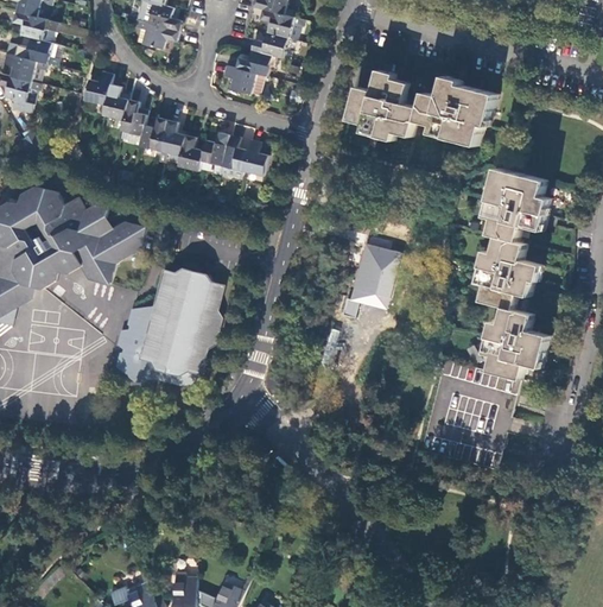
[(50,6),(50,0),(10,0),(18,2),(16,12),(43,19),(46,5),(50,6)]
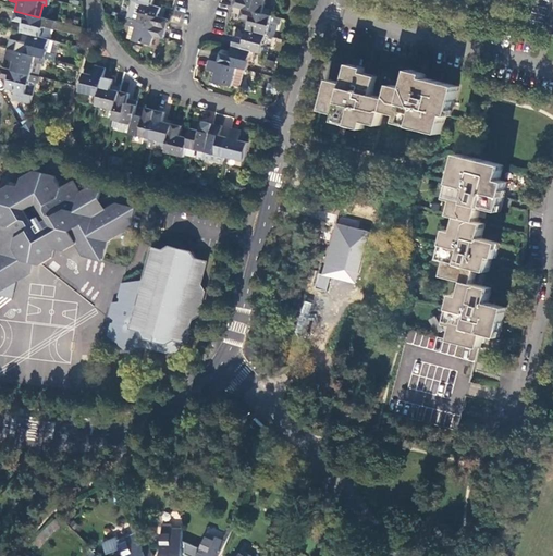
[(240,10),(258,14),(261,0),(232,0),(231,8),(240,10)]
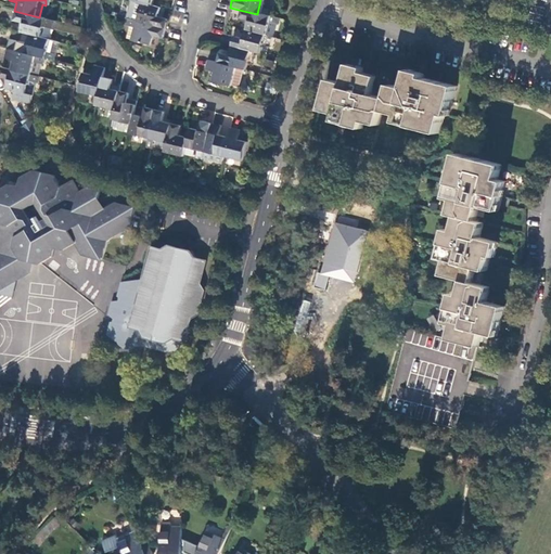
[(162,9),(149,5),(133,1),(130,14),(126,13),(125,18),(129,20),(163,28),(165,20),(159,17),(162,9)]
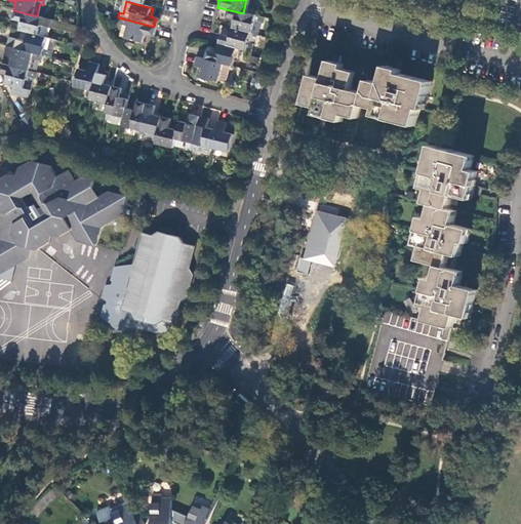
[(259,25),(262,18),(243,13),(226,9),(224,17),(232,21),(230,29),(248,34),(251,23),(257,24),(259,25)]
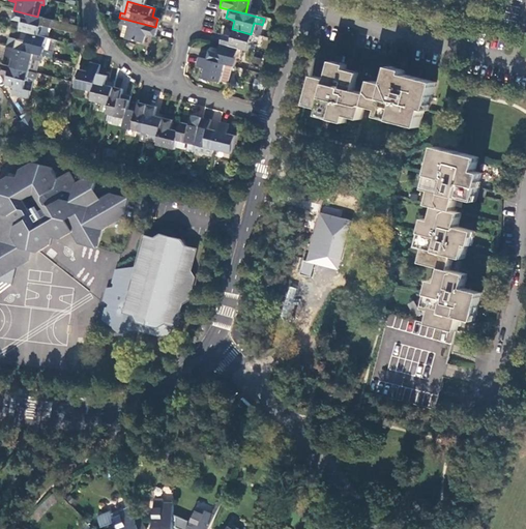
[(37,17),(13,10),(11,20),(20,22),(18,30),(27,33),(35,35),(38,25),(78,35),(77,27),(37,17)]
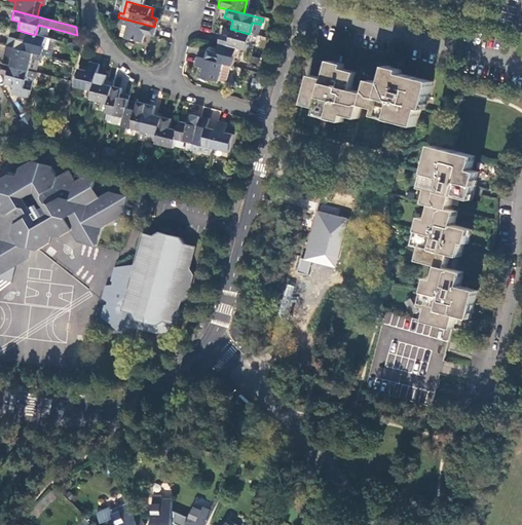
[(151,36),(154,27),(122,19),(118,37),(140,43),(143,34),(151,36)]
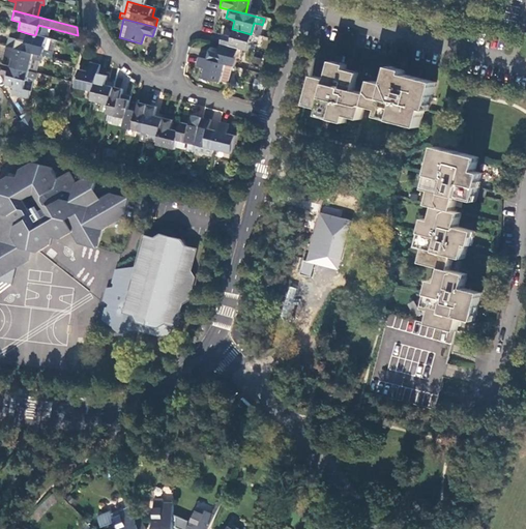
[(251,34),(257,35),(260,24),(254,23),(251,34)]
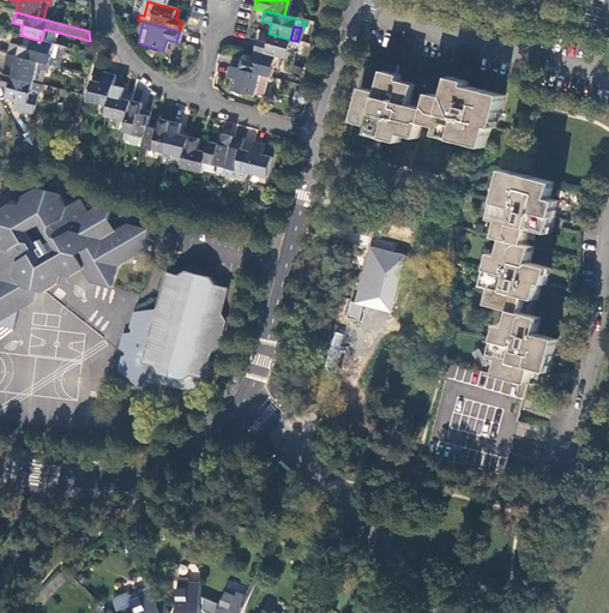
[(273,58),(284,60),(290,40),(269,34),(266,44),(255,42),(253,52),(273,58)]
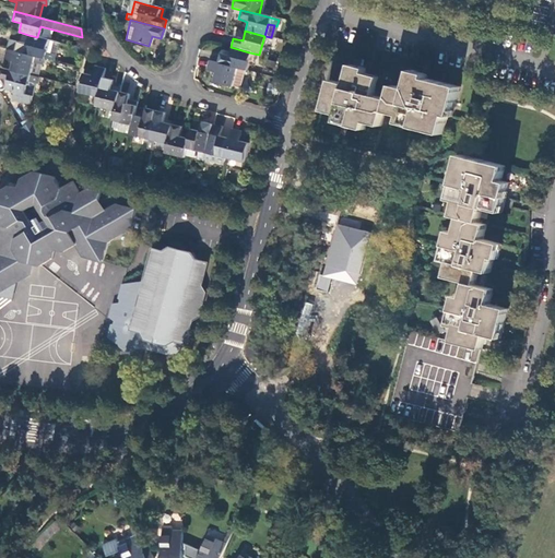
[(43,59),(51,61),(52,55),(50,54),(44,52),(47,39),(37,37),(28,35),(26,44),(16,42),(14,51),(43,59)]
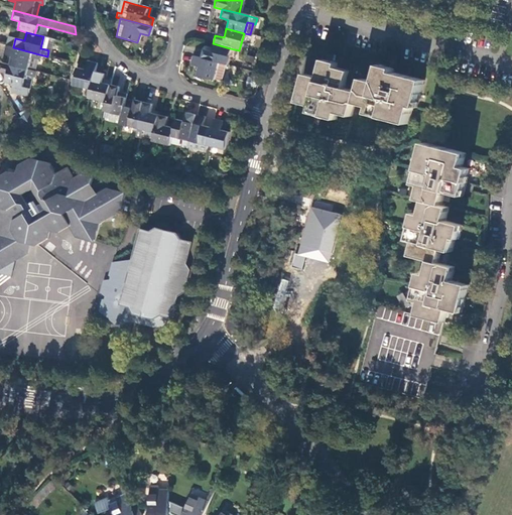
[(46,49),(49,38),(43,36),(40,48),(46,49)]
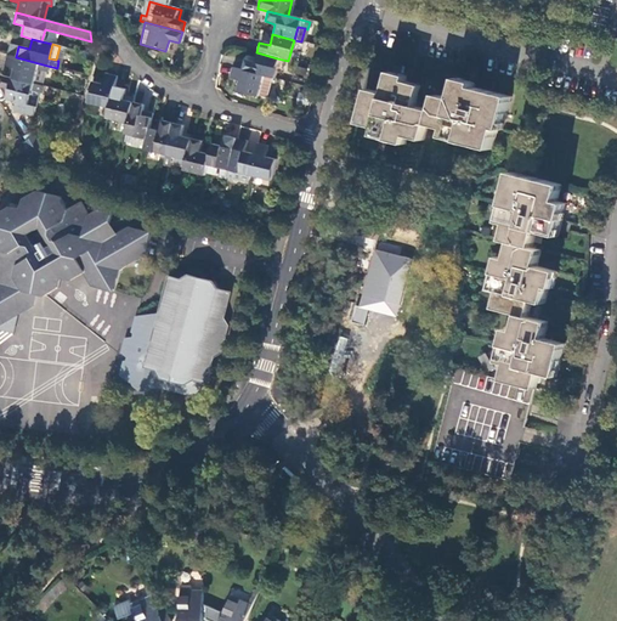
[(261,75),(271,79),(277,58),(256,52),(254,63),(243,60),(241,71),(261,75)]
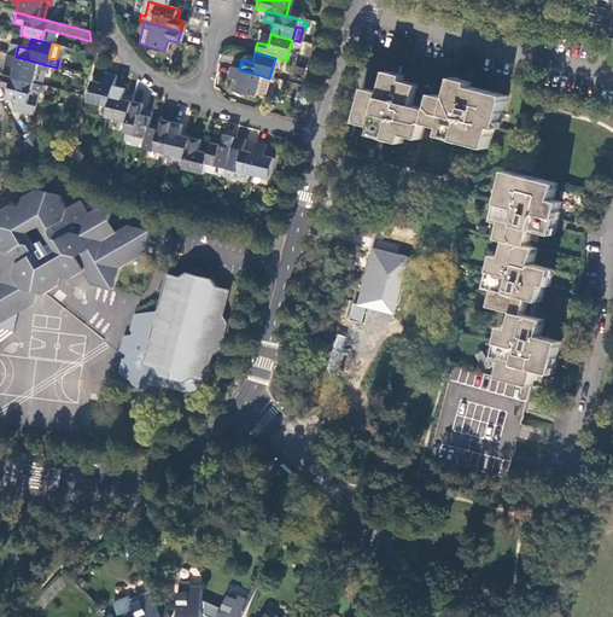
[(47,65),(16,57),(5,54),(3,64),(12,67),(10,77),(38,85),(41,71),(45,73),(47,65)]
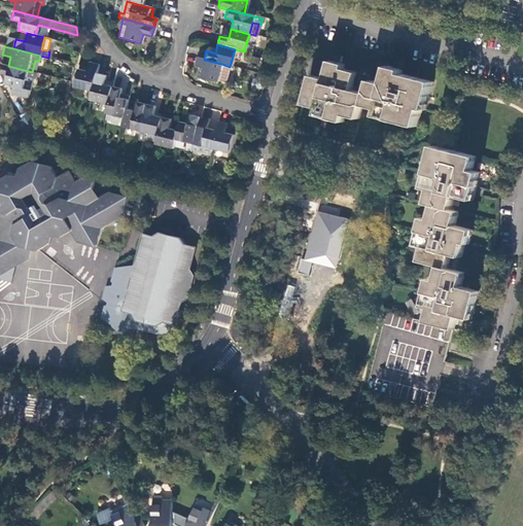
[(221,64),(204,60),(195,58),(193,67),(202,69),(199,77),(216,82),(221,64)]
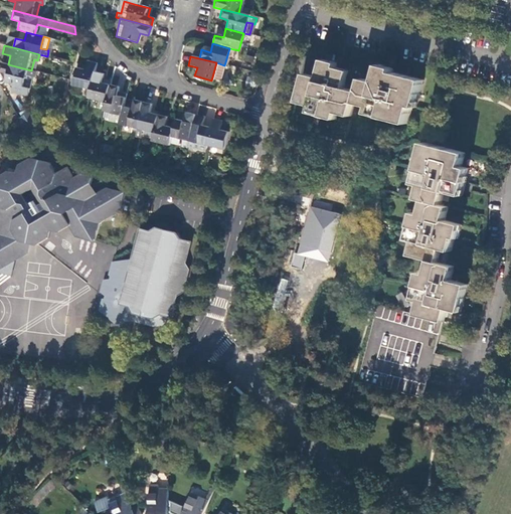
[(364,114),(405,124),(409,107),(412,108),(420,80),(402,75),(396,74),(389,72),(390,68),(377,64),(372,82),(358,78),(355,92),(342,88),(346,71),(338,69),(333,67),(334,64),(320,60),(315,77),(302,74),(295,103),(308,106),(307,113),(334,120),(336,113),(349,117),(353,103),(366,107),(364,114)]
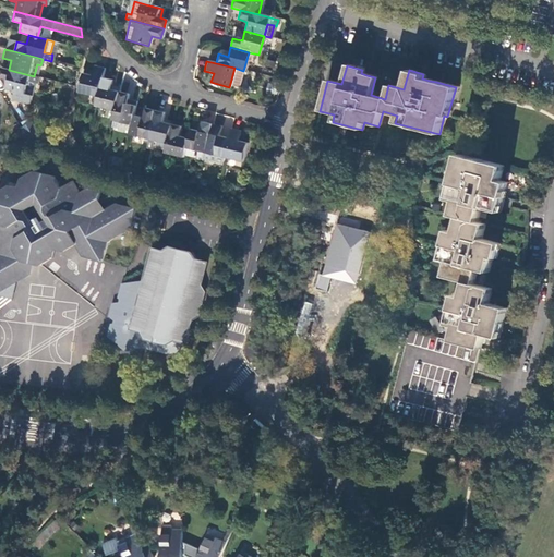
[(93,70),(84,68),(77,93),(96,97),(101,79),(104,69),(94,67),(93,70)]
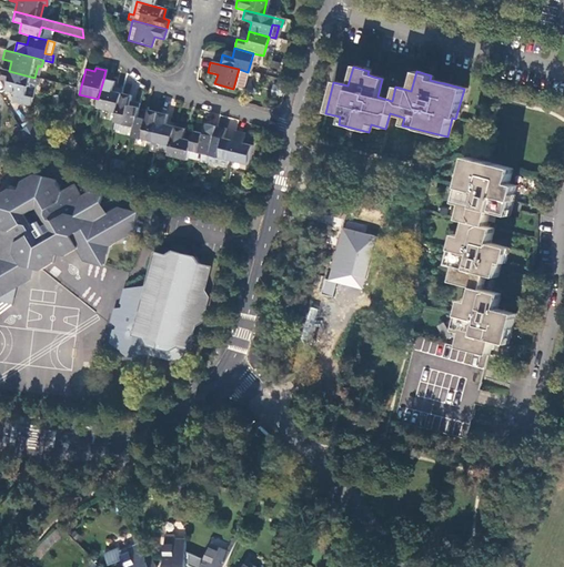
[(36,87),(38,79),(34,78),(9,71),(0,69),(0,79),(7,81),(4,91),(13,92),(11,102),(28,107),(30,98),(23,95),(27,83),(33,85),(36,87)]
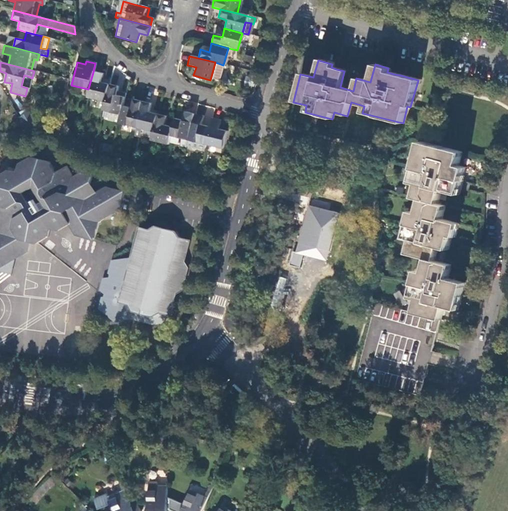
[(93,72),(88,89),(86,98),(103,102),(108,85),(109,80),(100,78),(101,74),(93,72)]
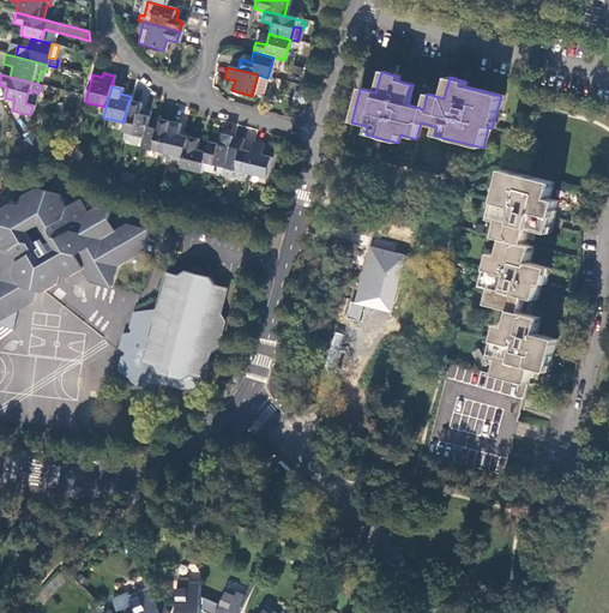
[(29,90),(25,103),(32,106),(36,92),(29,90)]
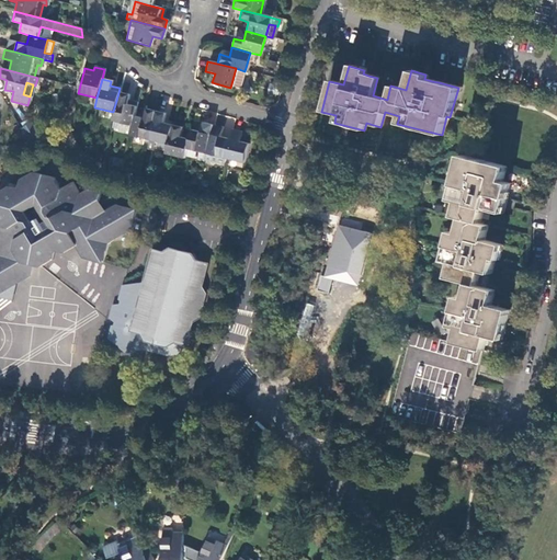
[(118,93),(113,112),(111,121),(129,126),(133,116),(136,101),(126,99),(127,95),(118,93)]
